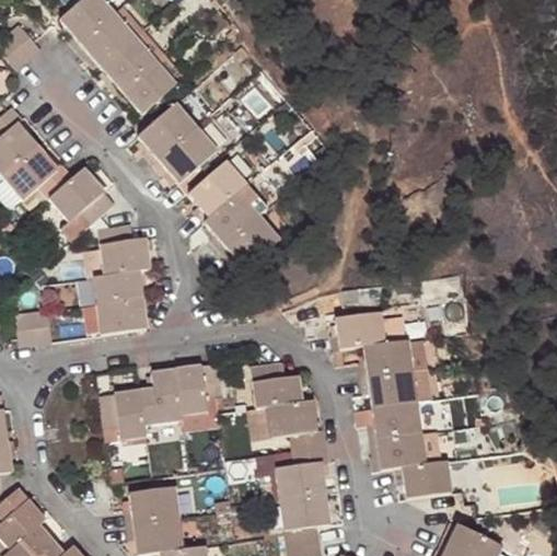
[(64,34),(74,46),(114,11),(103,0),(80,0),(59,19),(68,30),(64,34)]
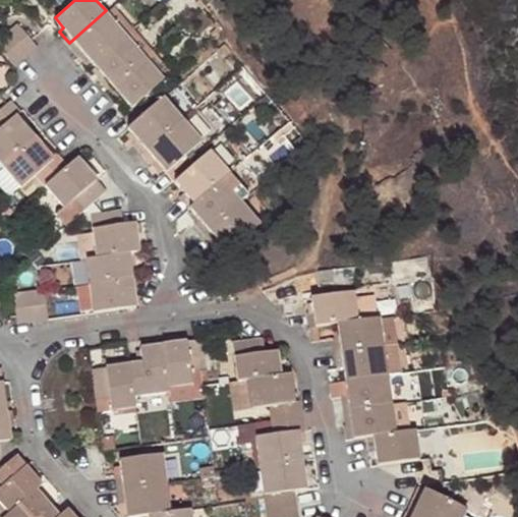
[(113,3),(106,10),(125,32),(133,24),(113,3)]
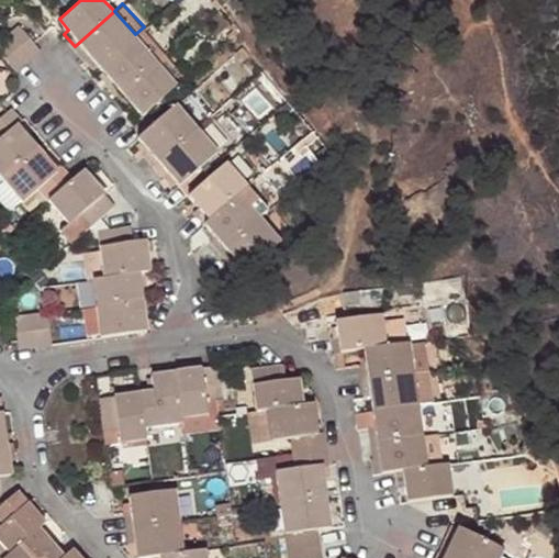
[(135,34),(114,11),(75,46),(86,58),(90,54),(100,65),(135,34)]
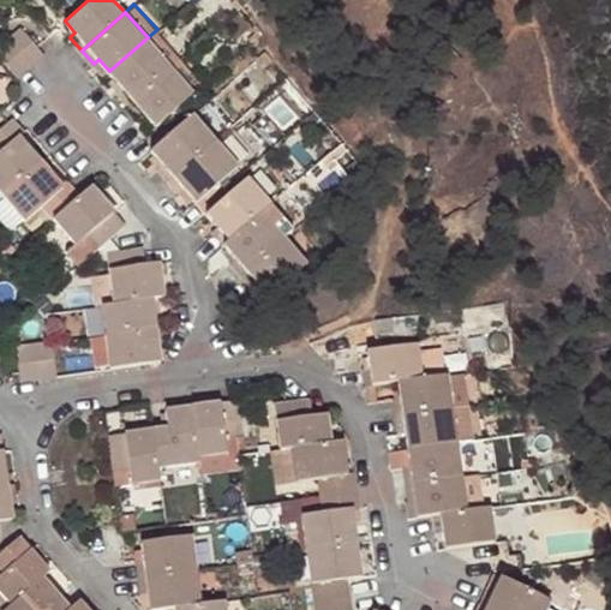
[(37,43),(22,25),(7,37),(31,64),(45,52),(37,43)]
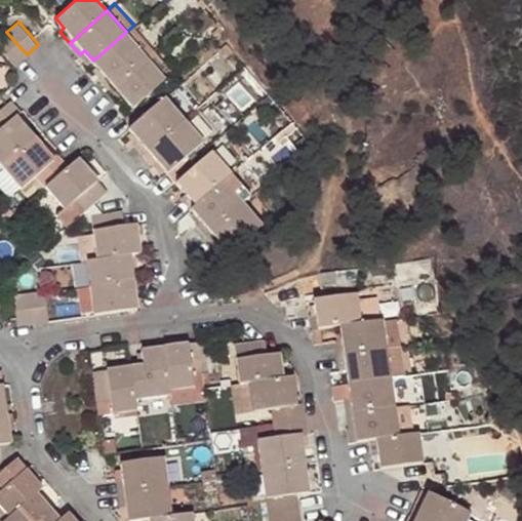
[(134,25),(126,32),(145,54),(153,47),(134,25)]
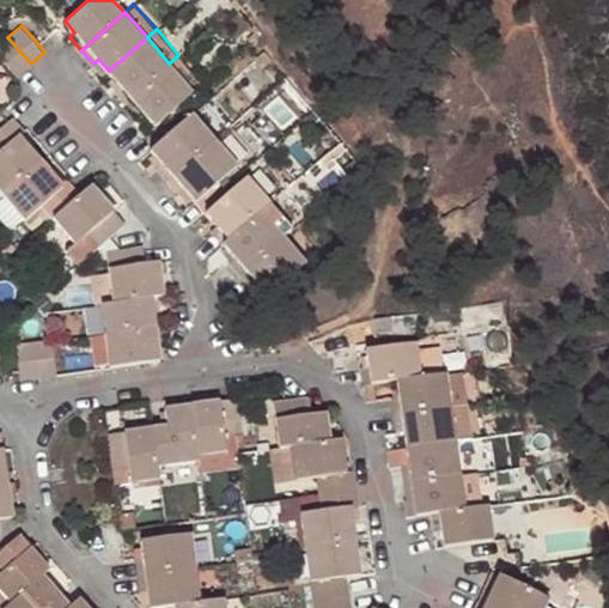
[(0,56),(18,76),(31,64),(7,37),(0,43),(0,56)]
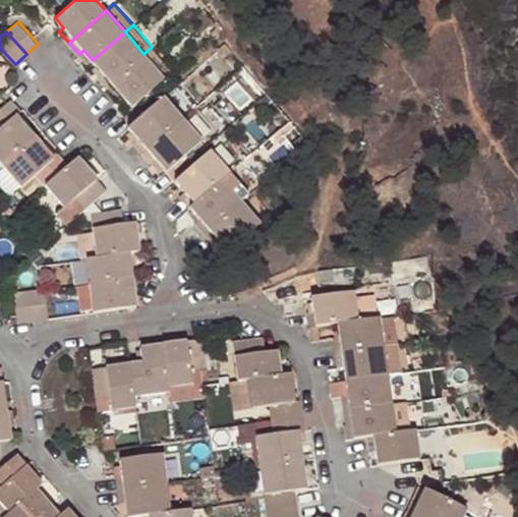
[(125,32),(93,60),(102,71),(99,74),(108,85),(144,54),(125,32)]
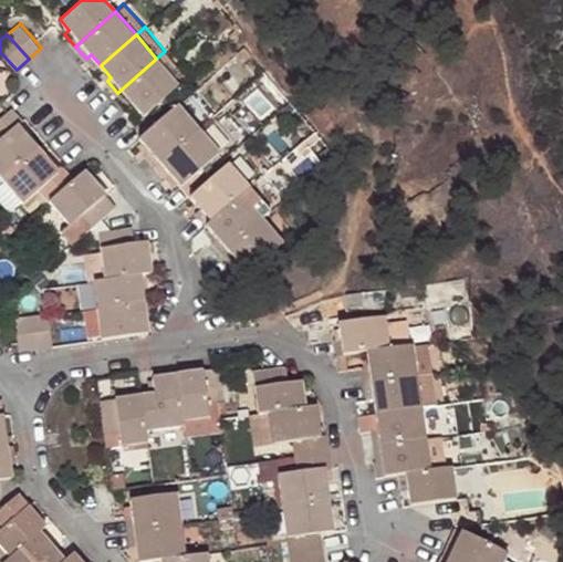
[(177,83),(187,74),(165,51),(156,59),(177,83)]
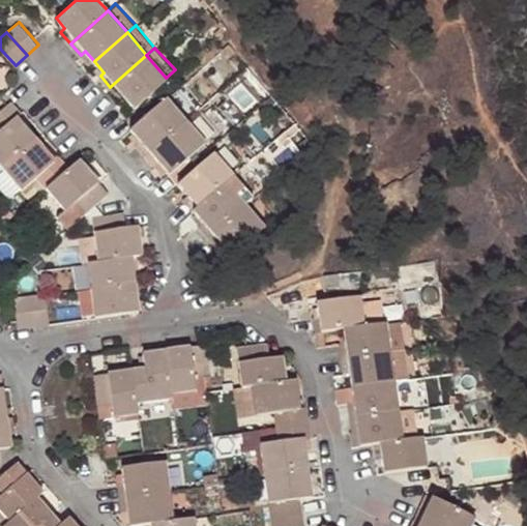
[(124,95),(134,106),(166,78),(146,55),(110,87),(120,99),(124,95)]
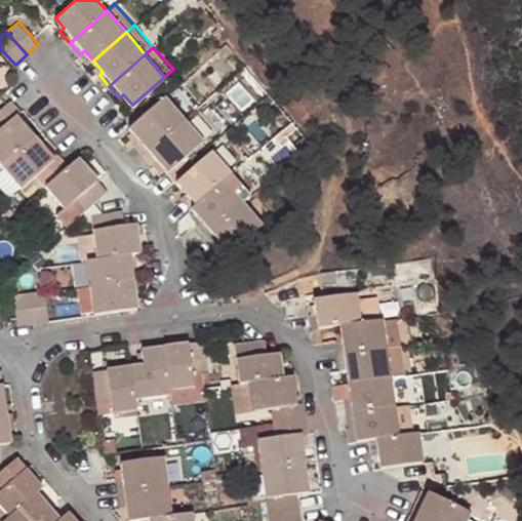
[(134,141),(144,152),(184,116),(164,94),(141,114),(128,125),(138,137),(134,141)]
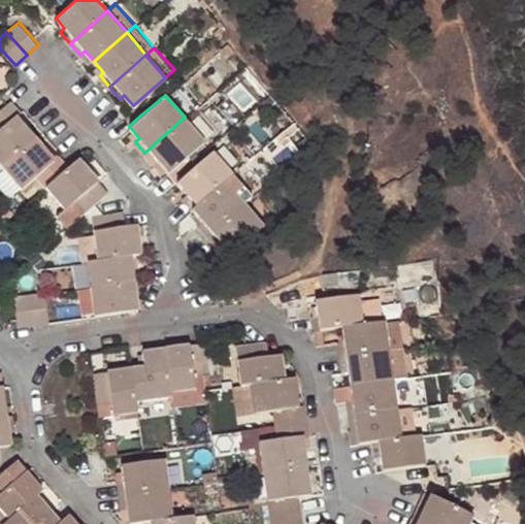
[(0,132),(0,160),(3,164),(36,135),(19,116),(24,109),(13,98),(0,109),(0,132)]
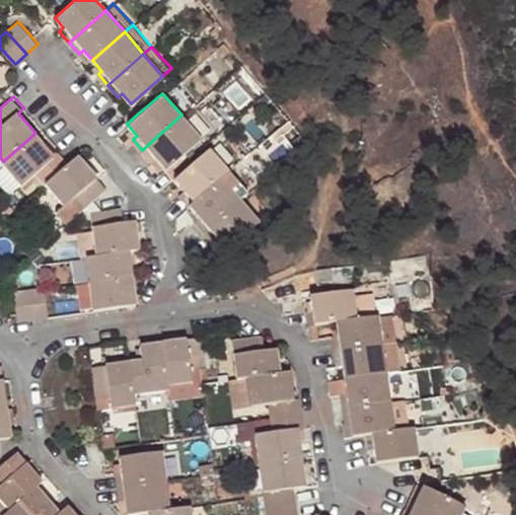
[(186,149),(200,137),(181,115),(142,150),(151,161),(156,157),(164,167),(186,149)]
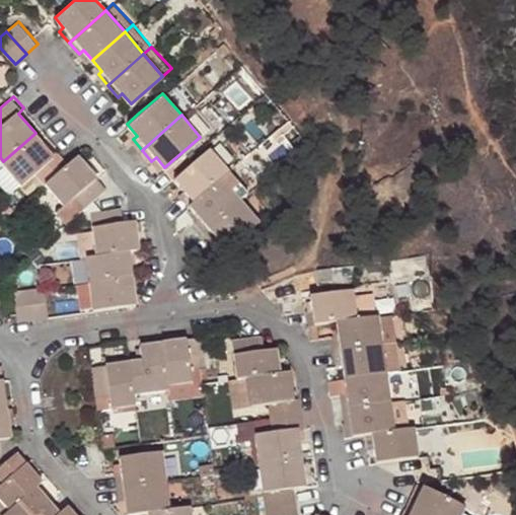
[(24,184),(38,171),(46,181),(69,161),(60,151),(56,155),(35,133),(3,161),(24,184)]
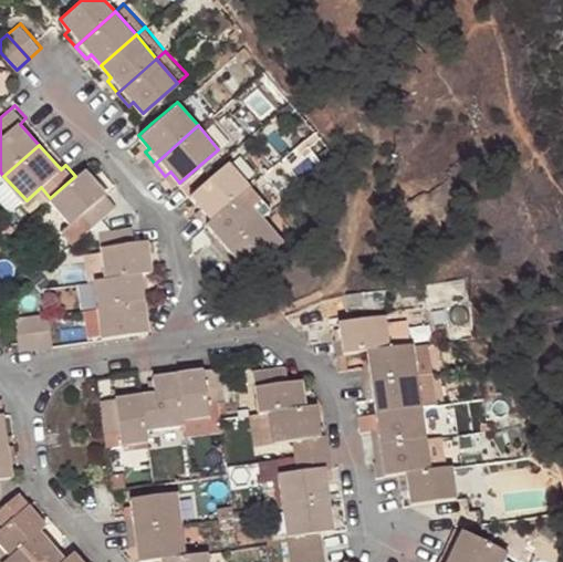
[(228,160),(211,174),(189,194),(199,205),(195,209),(205,221),(248,184),(228,160)]
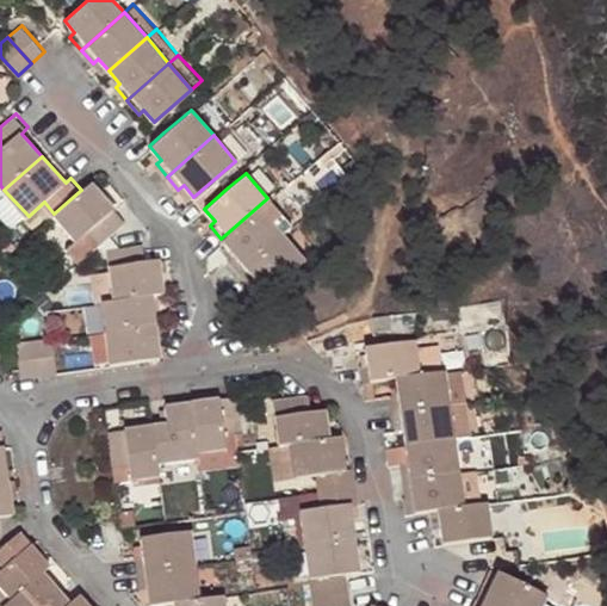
[(92,180),(81,190),(54,214),(76,239),(78,240),(88,232),(98,243),(112,230),(127,220),(115,205),(92,180)]
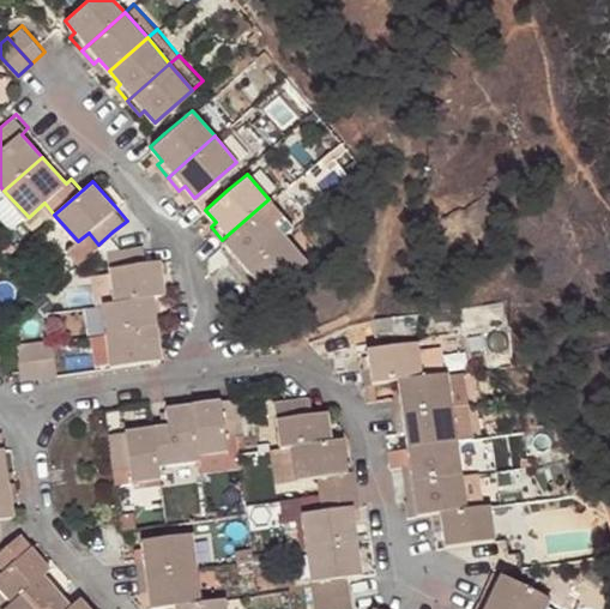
[(4,191),(0,194),(0,211),(16,229),(29,217),(4,191)]
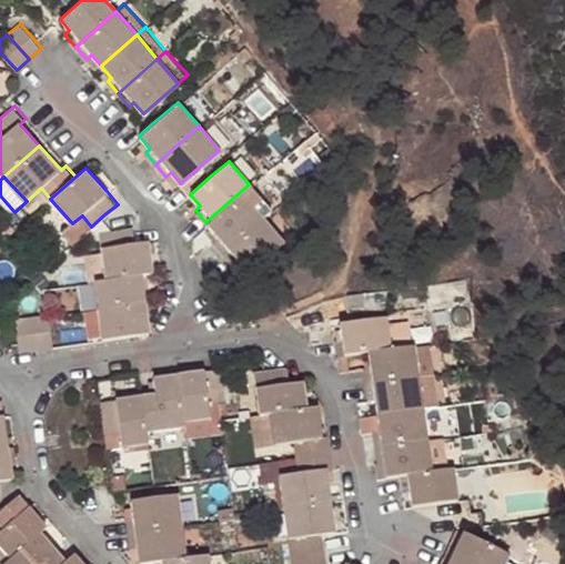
[(262,217),(271,209),(249,184),(205,222),(217,234),(212,238),(223,251),(262,217)]
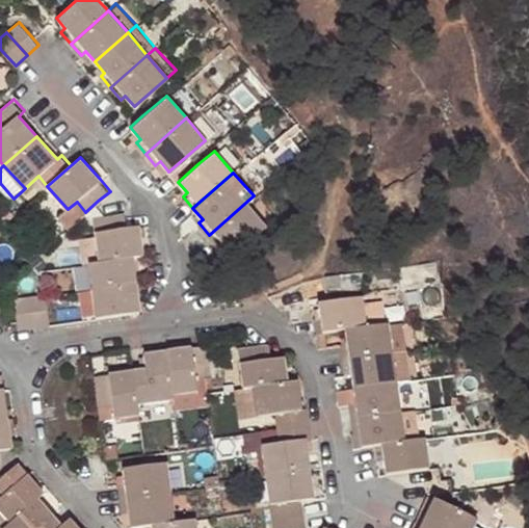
[(77,202),(68,209),(67,208),(59,215),(69,227),(85,212),(77,202)]
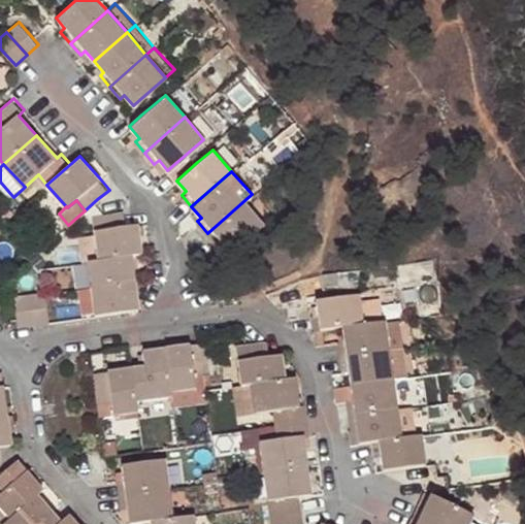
[(263,223),(243,201),(207,233),(218,243),(221,241),(231,252),(263,223)]
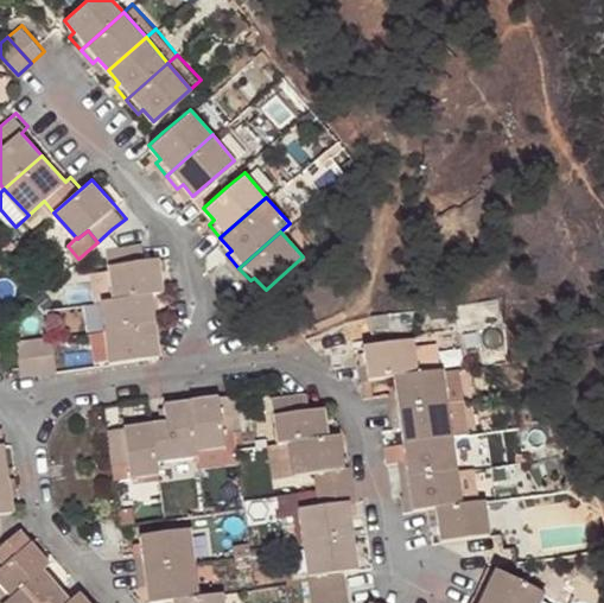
[(144,258),(141,242),(125,243),(105,247),(112,297),(150,291),(163,289),(158,256),(144,258)]
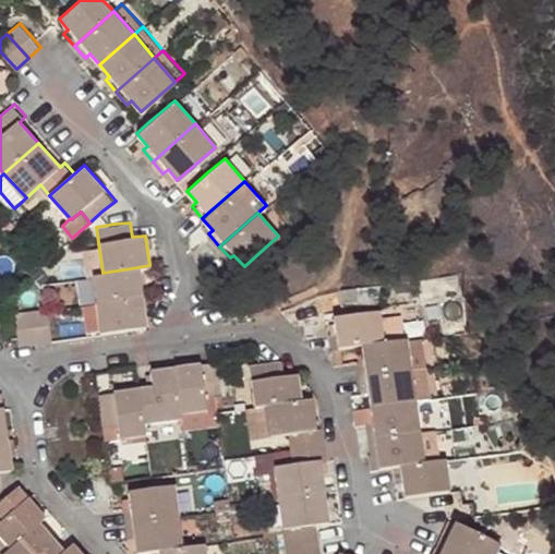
[(103,273),(92,274),(96,299),(142,293),(137,267),(103,273)]
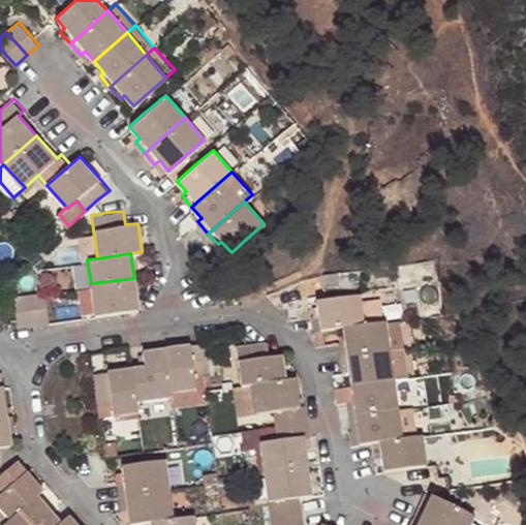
[(134,278),(91,283),(95,313),(138,308),(134,278)]
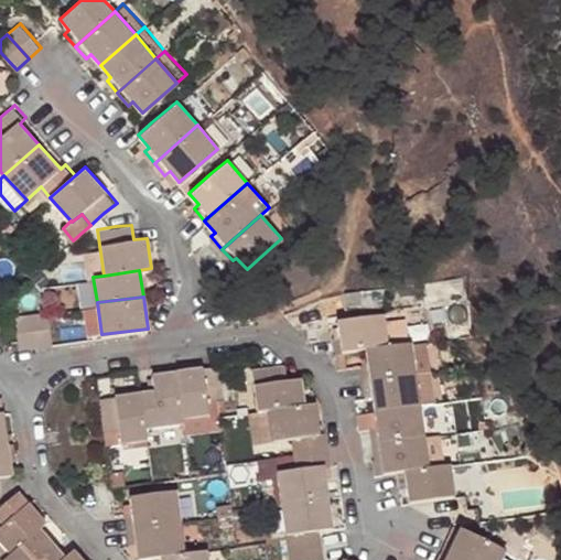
[(365,332),(388,329),(385,301),(384,297),(337,304),(340,320),(333,320),(335,336),(365,332)]
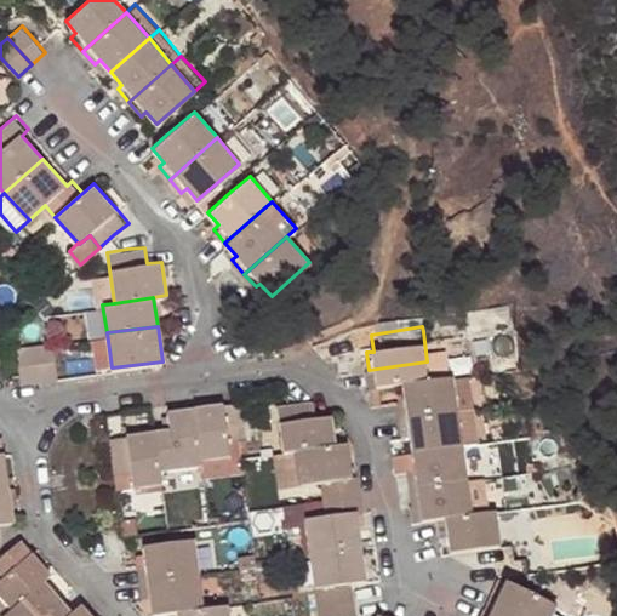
[(427,361),(444,359),(440,329),(423,331),(427,361)]
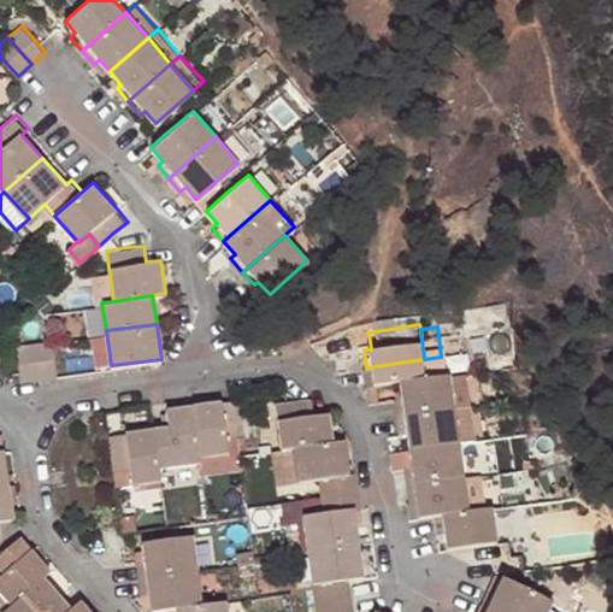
[(106,330),(88,333),(94,368),(111,365),(106,330)]
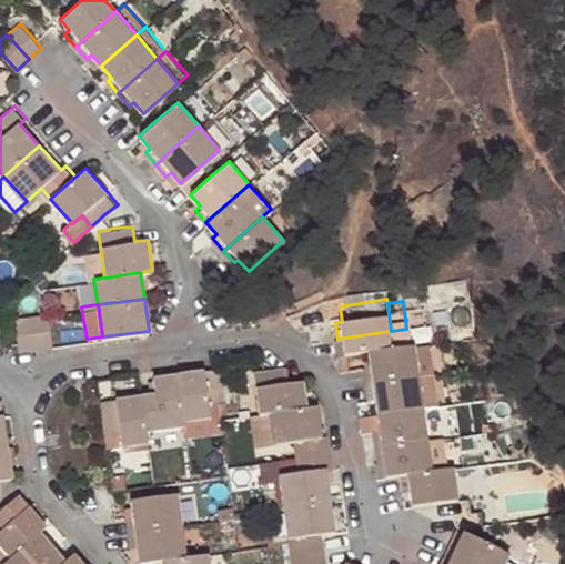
[(49,311),(32,313),(37,345),(53,343),(49,311)]
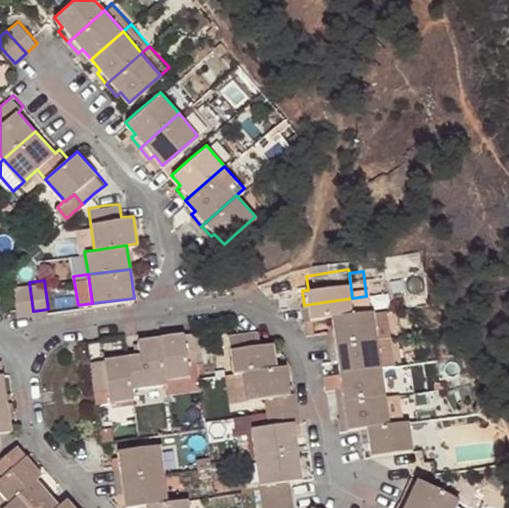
[(33,311),(29,282),(13,284),(18,313),(33,311)]
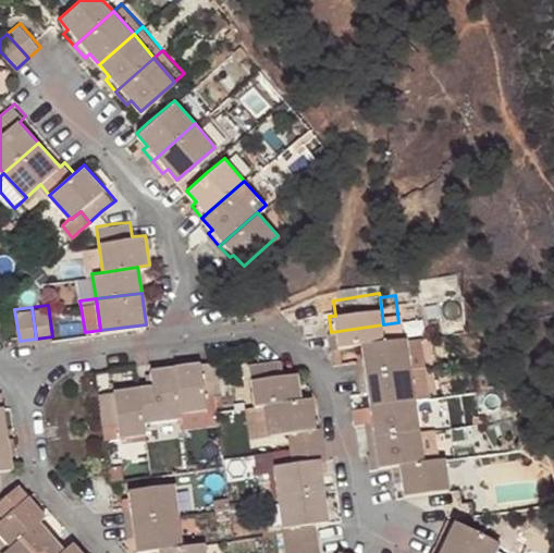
[(419,320),(403,322),(407,353),(425,349),(419,320)]
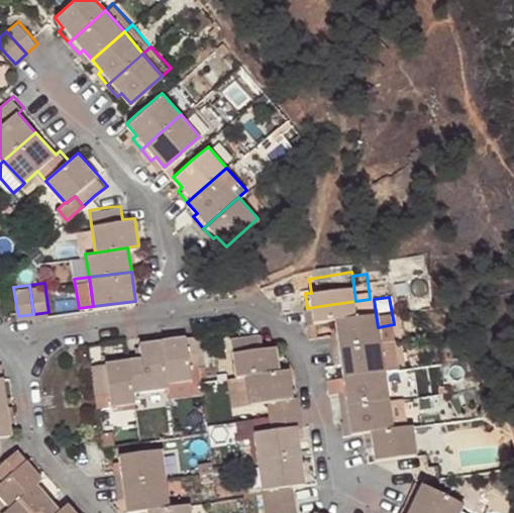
[(331,333),(378,327),(374,299),(370,299),(355,301),(334,304),(336,318),(329,319),(331,333)]
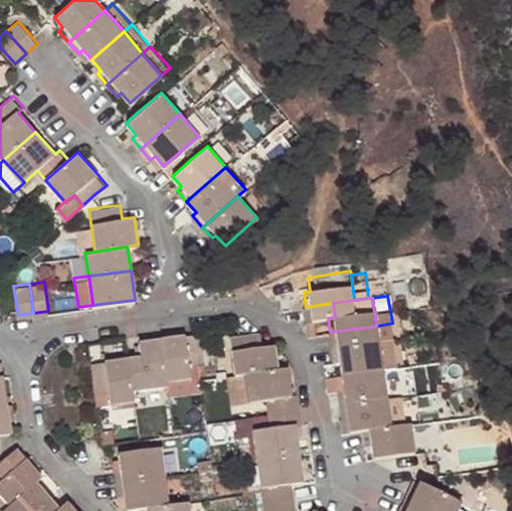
[(381,354),(396,352),(392,323),(376,326),(381,354)]
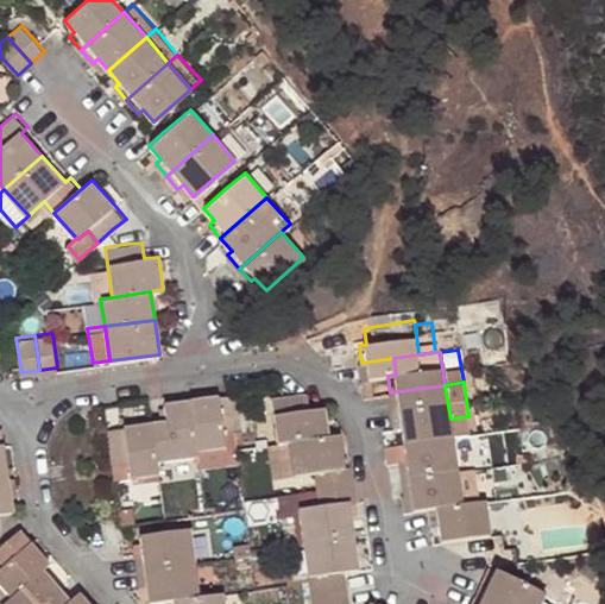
[(451,419),(445,385),(390,392),(394,411),(402,409),(404,426),(451,419)]
